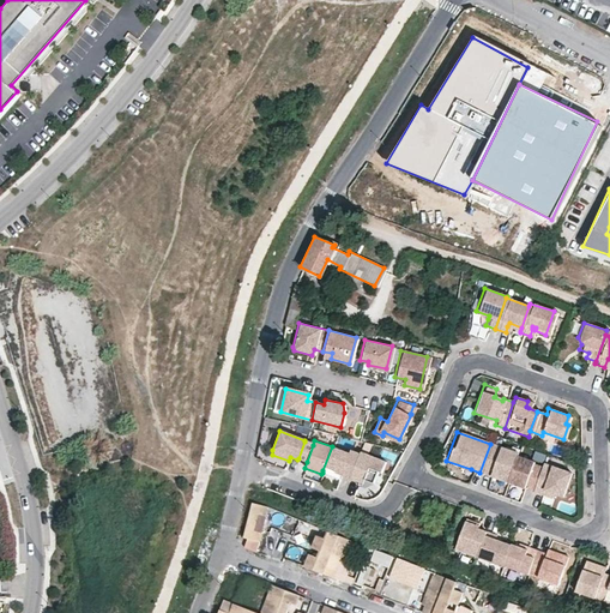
[(313,445),(305,442),(299,458),(307,462),(313,445)]
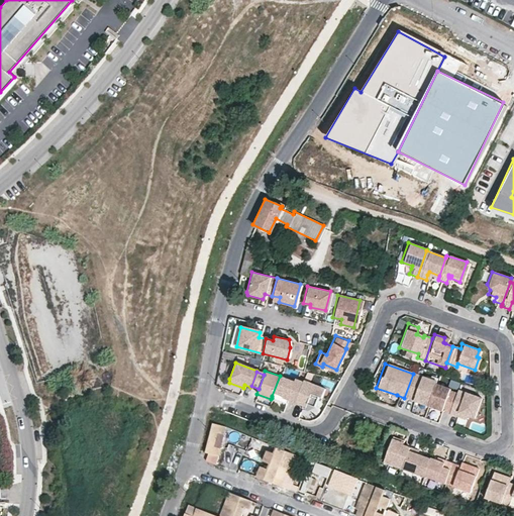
[(302,381),(281,373),(280,376),(294,381),(292,385),(299,387),(302,381)]
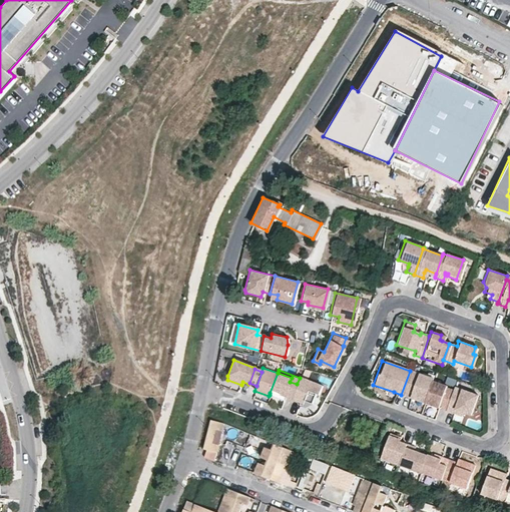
[(430,379),(431,378),(410,371),(401,395),(410,398),(413,399),(415,395),(424,398),(430,379)]
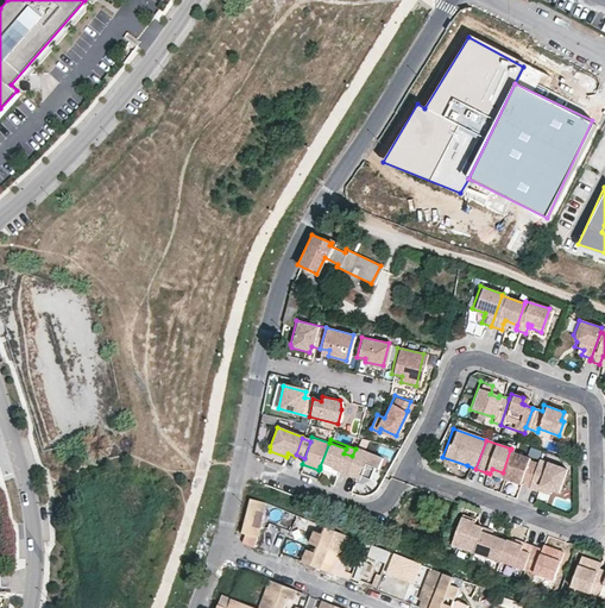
[(346,449),(329,443),(320,467),(332,471),(334,464),(339,465),(338,469),(346,472),(352,456),(344,453),(346,449)]
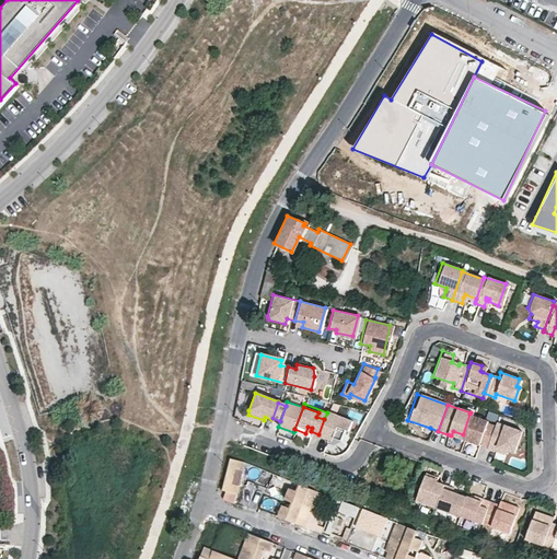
[(324,419),(318,434),(327,438),(332,440),(333,437),(340,439),(345,429),(347,429),(351,419),(327,410),(327,412),(324,419)]
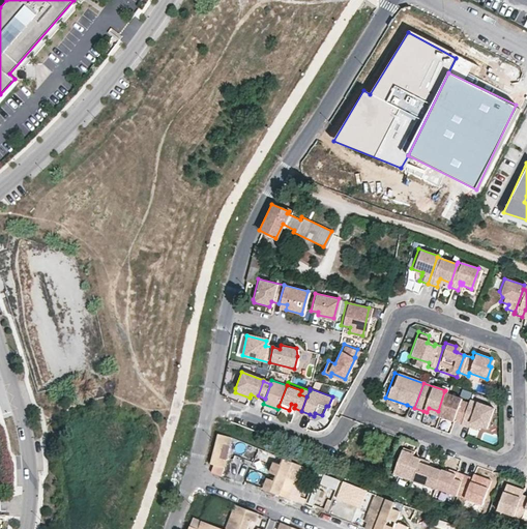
[(459,423),(466,402),(459,400),(460,397),(444,391),(438,411),(436,415),(451,420),(459,423)]
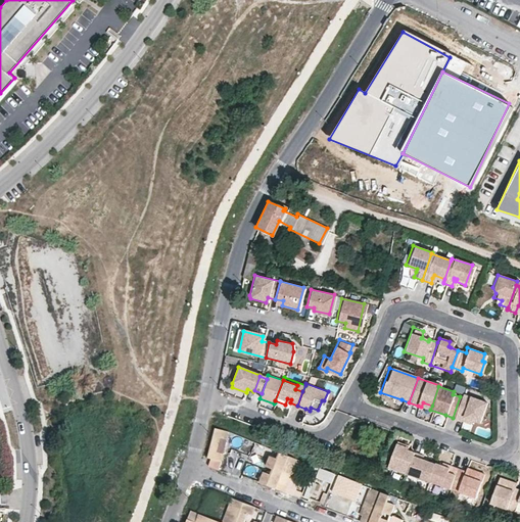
[(477,422),(484,401),(461,393),(460,396),(453,418),(460,420),(462,417),(469,419),(477,422)]
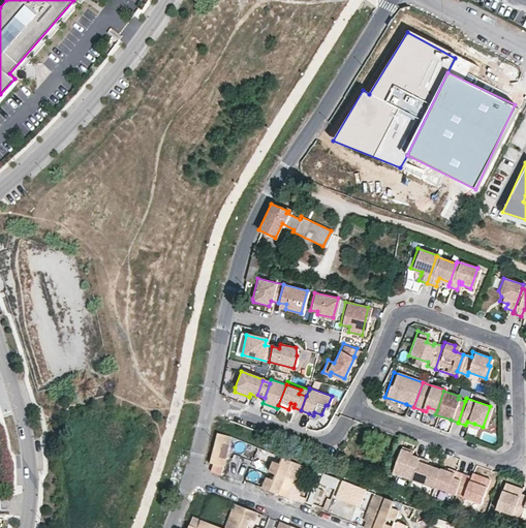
[(227,443),(229,435),(215,432),(213,439),(221,441),(227,443)]
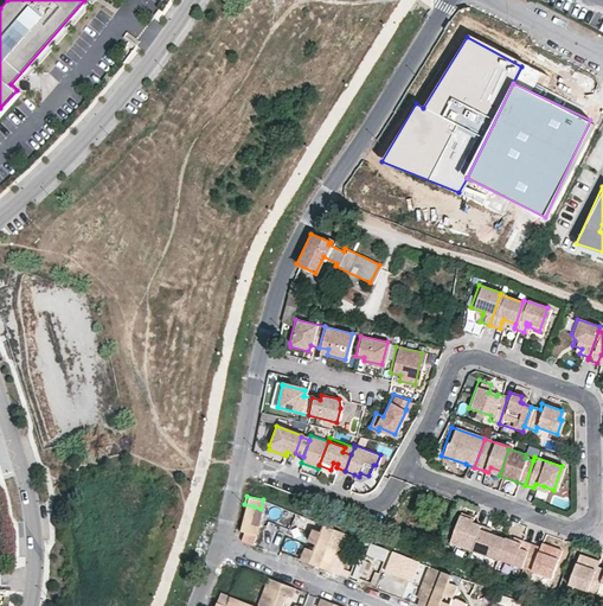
[(250,523),(254,506),(244,504),(241,521),(250,523)]
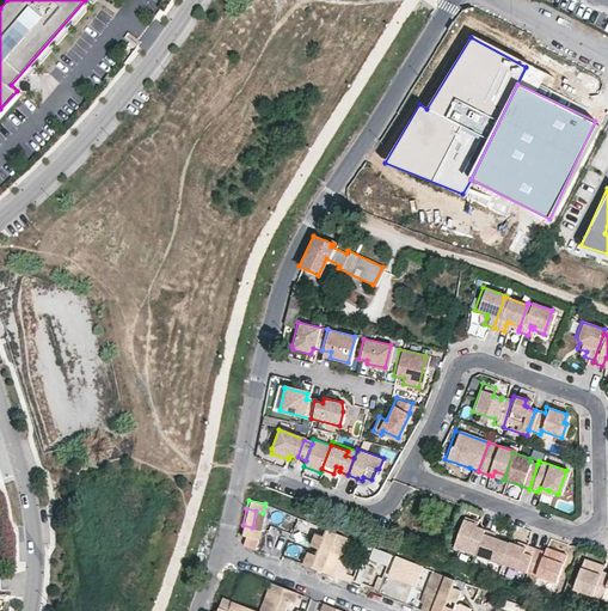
[(474,554),(483,530),(474,526),(476,521),(462,517),(452,547),(474,554)]
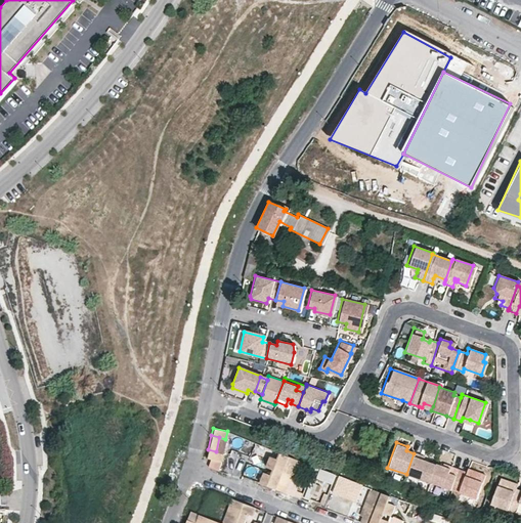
[(216,451),(208,449),(206,458),(210,459),(220,461),(222,453),(216,451)]
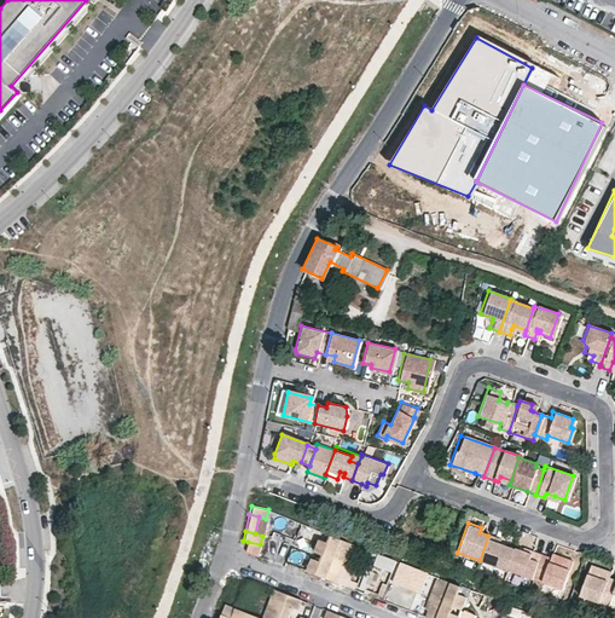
[(349,542),(328,535),(325,541),(317,538),(312,550),(320,554),(318,560),(309,556),(305,570),(324,577),(334,581),(349,542)]
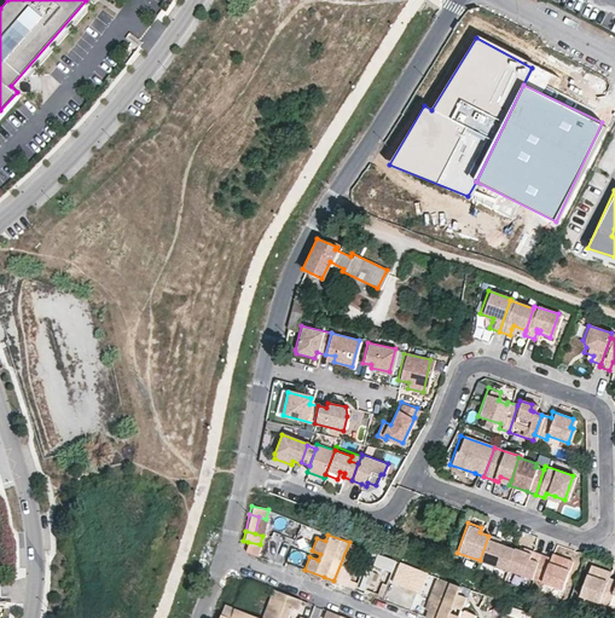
[(505,569),(512,548),(497,543),(498,538),(488,536),(480,560),(505,569)]
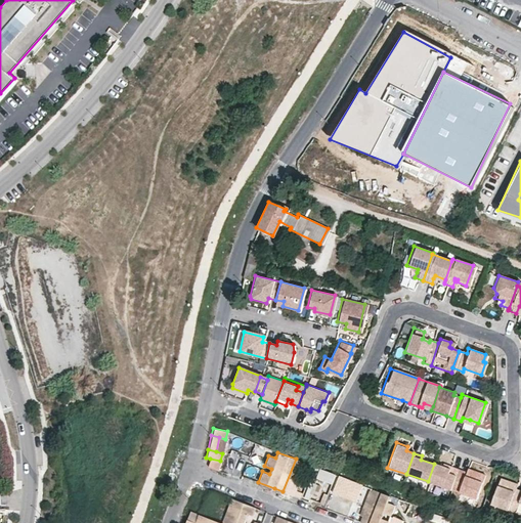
[(449,489),(449,488),(457,468),(448,466),(448,468),(440,466),(434,463),(434,464),(428,481),(449,489)]
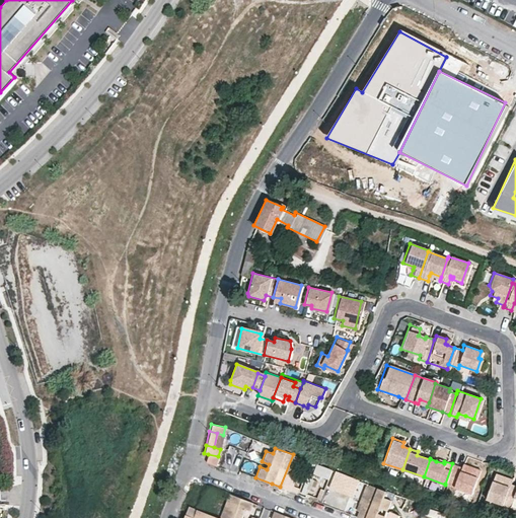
[(305,474),(302,473),(298,491),(316,496),(324,465),(308,461),(305,474)]
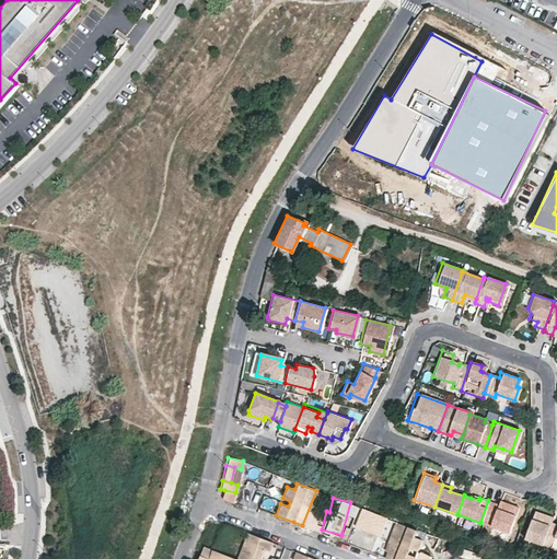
[(507,532),(517,507),(507,502),(505,507),(496,503),(488,500),(480,522),(507,532)]
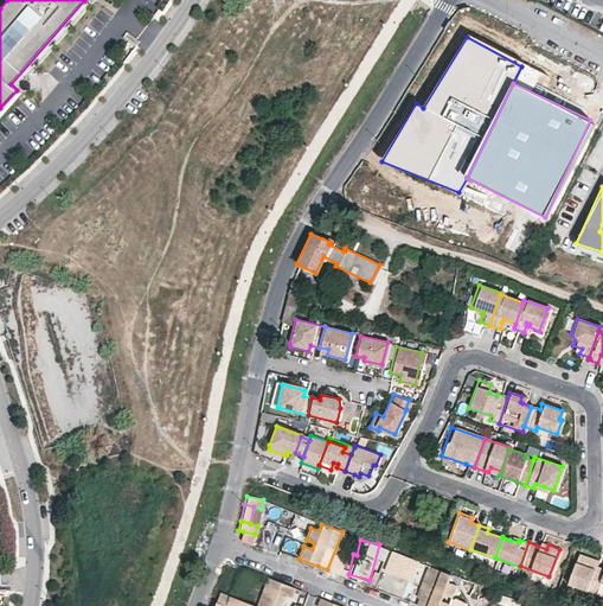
[(594,592),(602,568),(595,566),(583,561),(585,556),(577,553),(566,582),(594,593),(594,592)]
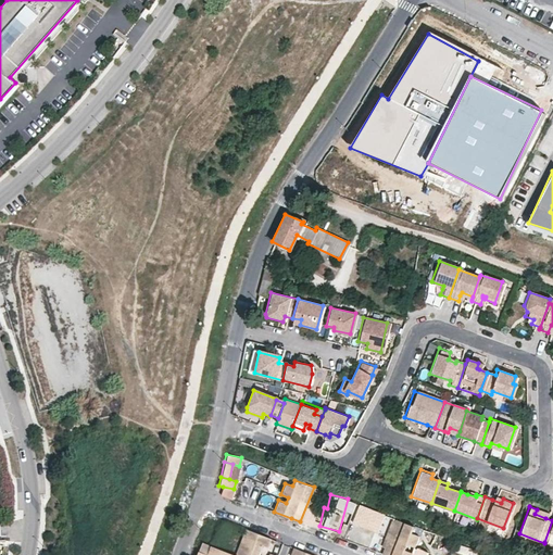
[(412,527),(412,526),(393,519),(392,521),(381,547),(379,554),(381,554),(409,554),(411,553),(403,550),(405,544),(413,547),(417,535),(410,533),(412,527)]
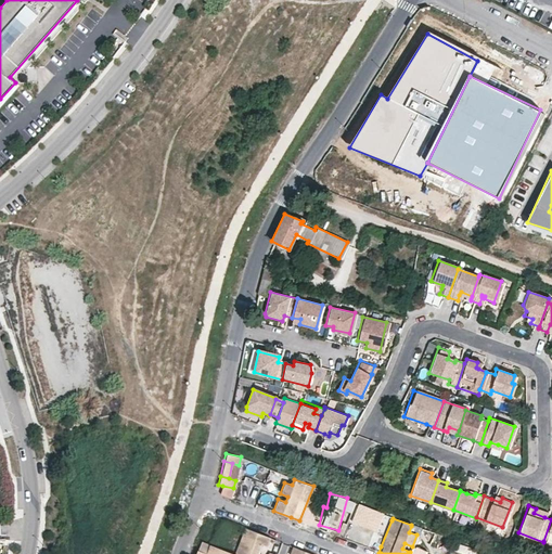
[(381,546),(392,520),(388,519),(379,545),(381,546)]
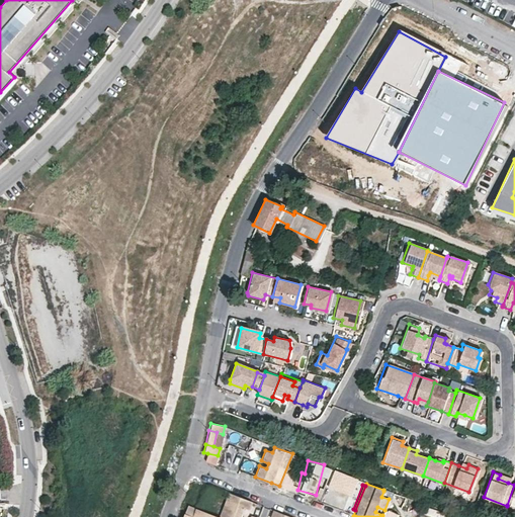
[(242,497),(227,492),(222,506),(226,508),(222,516),(241,516),(239,516),(243,507),(248,509),(251,501),(242,497)]
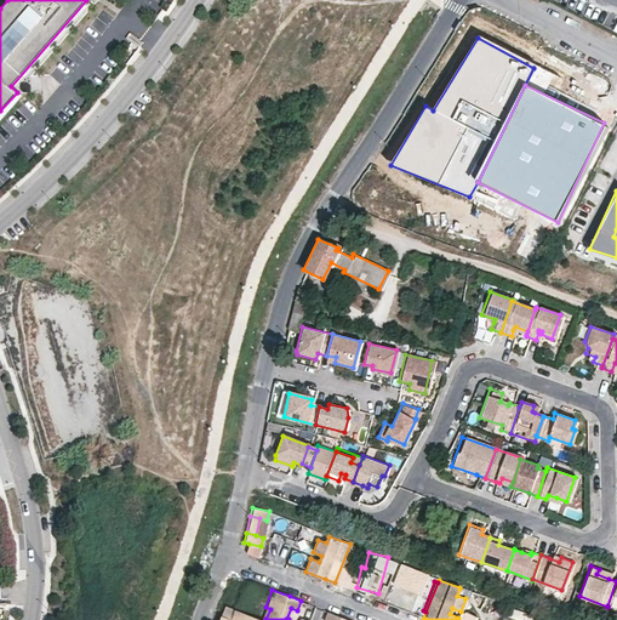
[(266,607),(261,619),(266,619),(270,609),(266,607)]
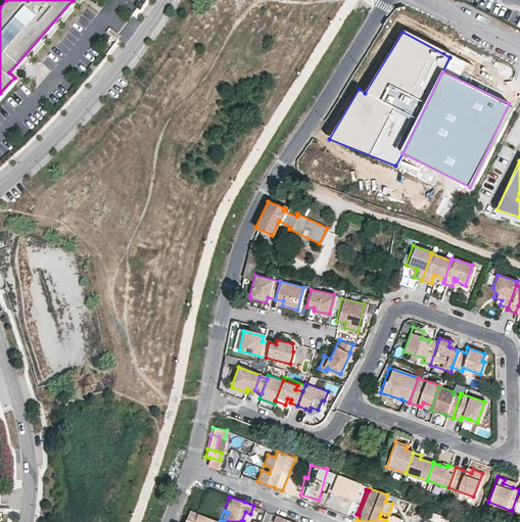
[(220,521),(196,513),(193,521),(185,517),(183,521),(220,521)]
